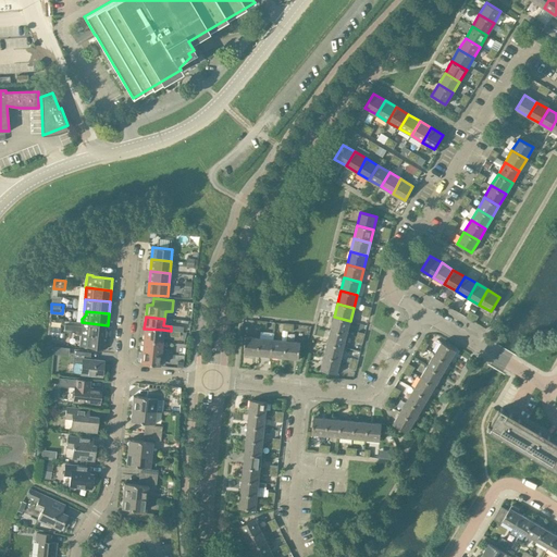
[(331,330),(347,334),(350,321),(334,317),(331,330)]
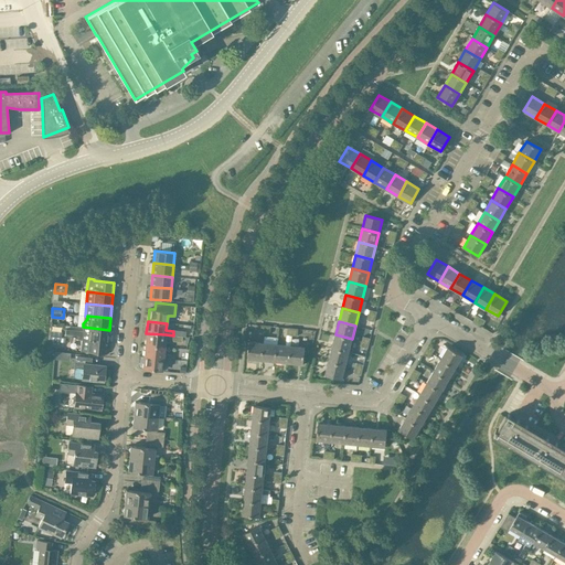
[(65,337),(108,342),(109,330),(83,327),(83,331),(65,329),(65,337)]
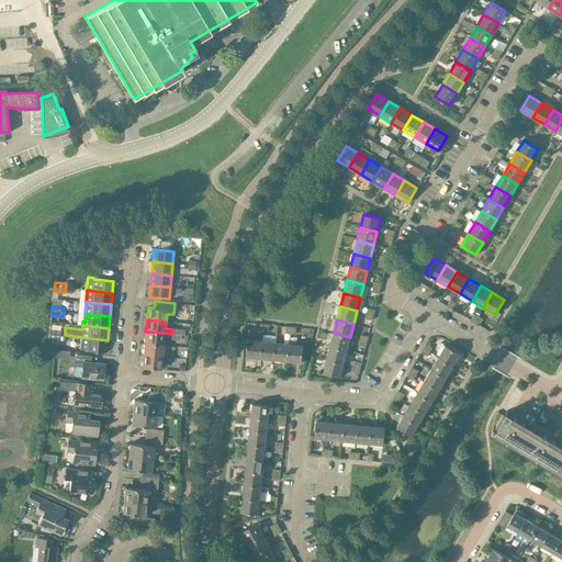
[(48,338),(60,339),(62,330),(49,329),(48,338)]
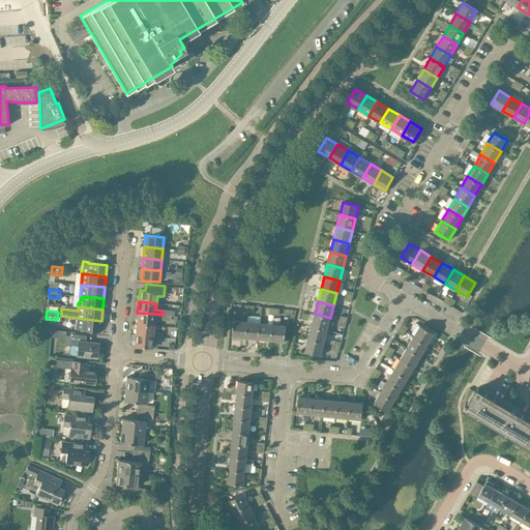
[(137,313),(136,323),(154,325),(155,318),(162,319),(163,315),(155,314),(137,313)]
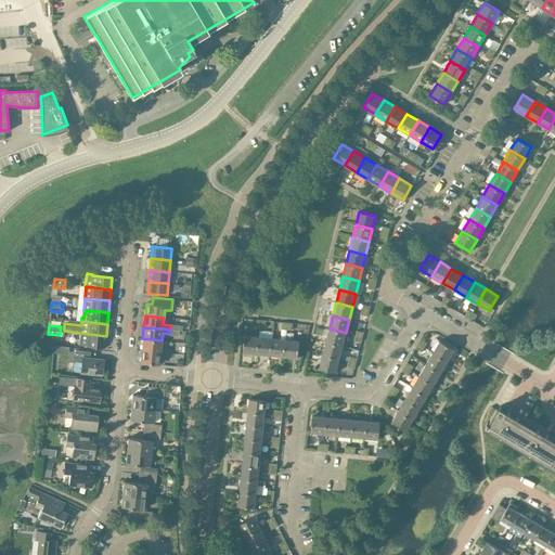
[(326,341),(343,346),(346,333),(330,328),(326,341)]
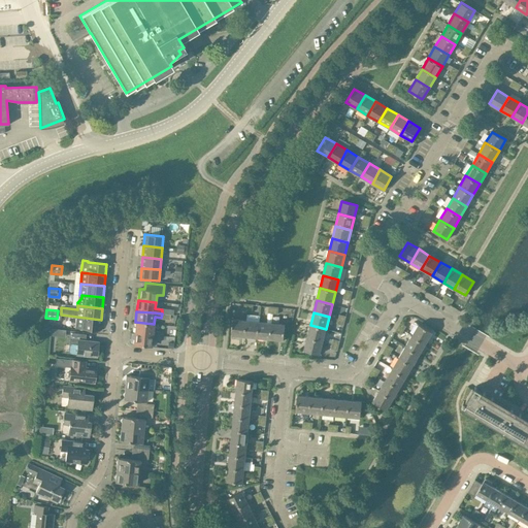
[(75,328),(100,331),(101,320),(76,317),(75,328)]
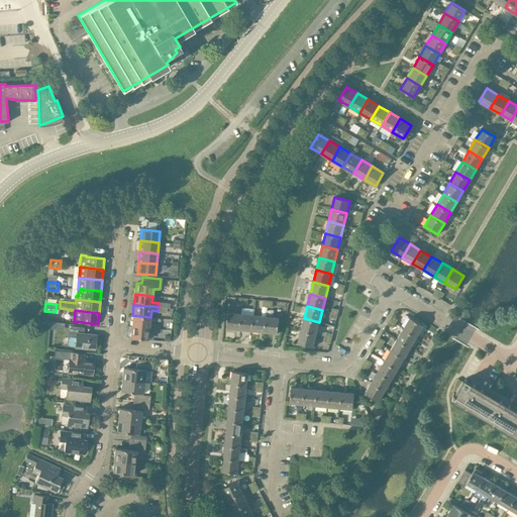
[(227,328),(239,329),(241,314),(228,312),(227,328)]
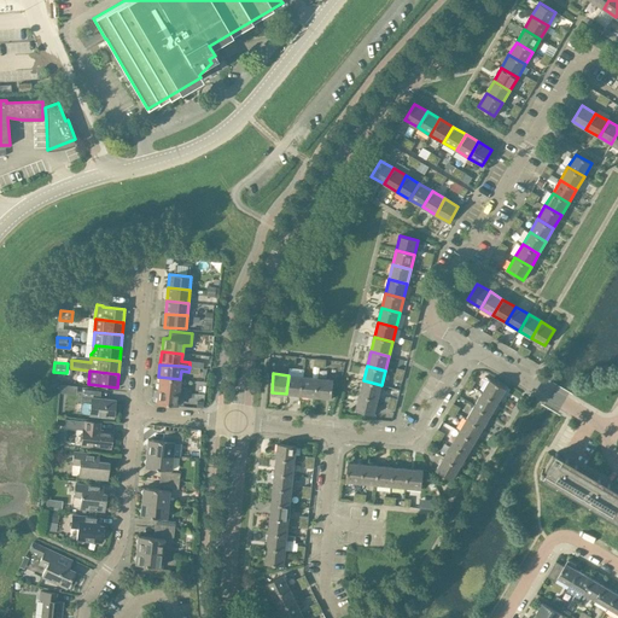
[(286,394),(302,395),(303,377),(289,375),(286,394)]
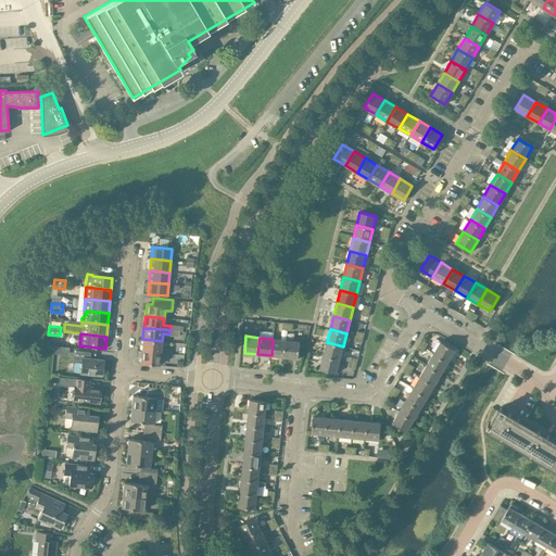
[(142,339),(141,351),(161,353),(167,353),(168,349),(161,349),(162,341),(142,339)]
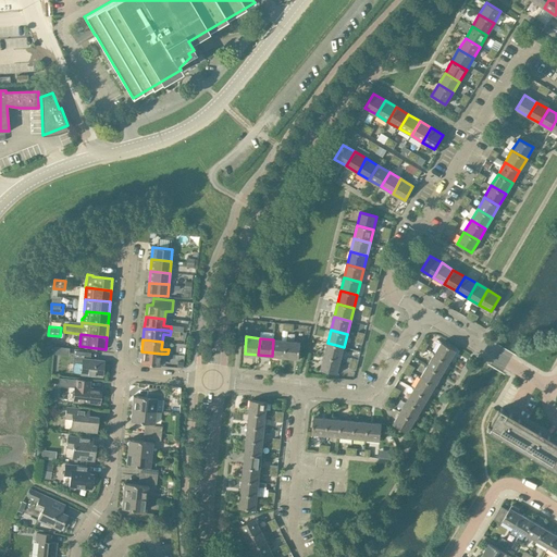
[(272,356),(285,358),(287,341),(273,339),(272,356)]
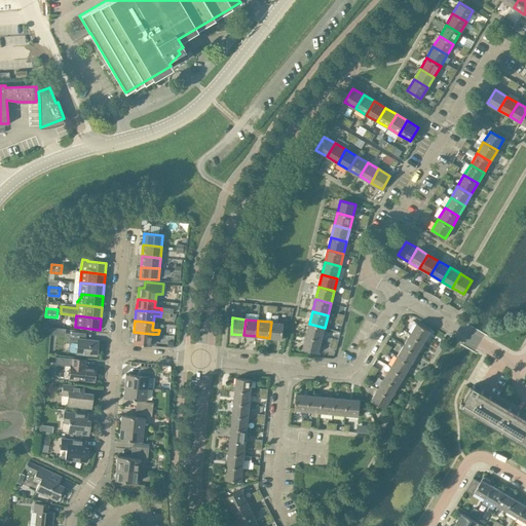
[(269,338),(283,339),(284,324),(271,322),(269,338)]
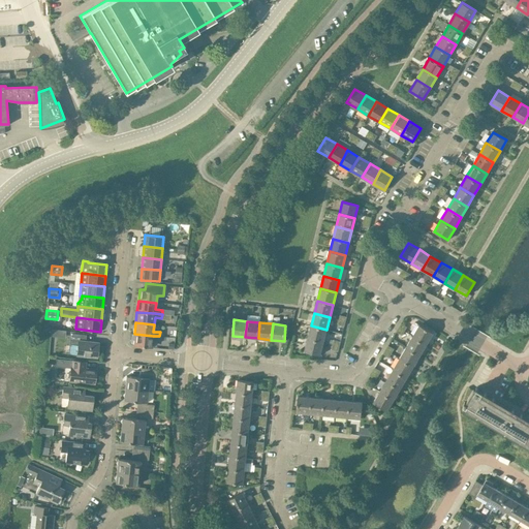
[(412,336),(427,344),(433,333),(419,324),(412,336)]
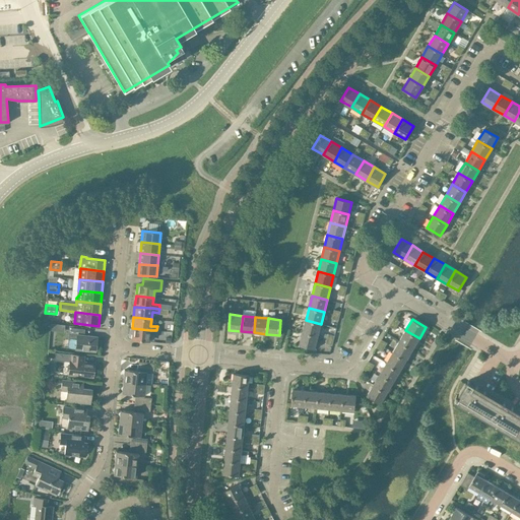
[(303,332),(318,336),(321,324),(306,320),(303,332)]
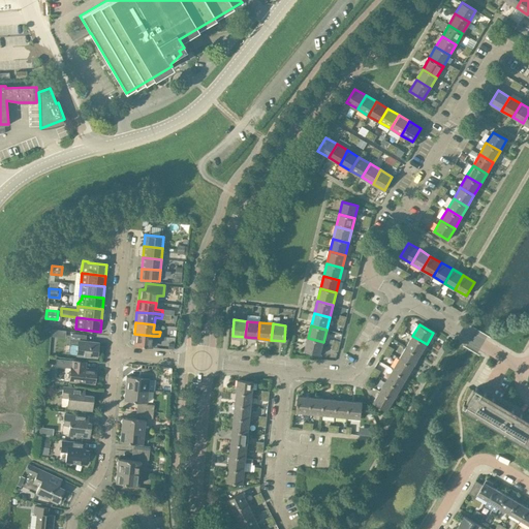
[(76,354),(97,358),(98,343),(85,341),(86,335),(72,334),(71,345),(69,346),(69,352),(70,354),(76,354)]
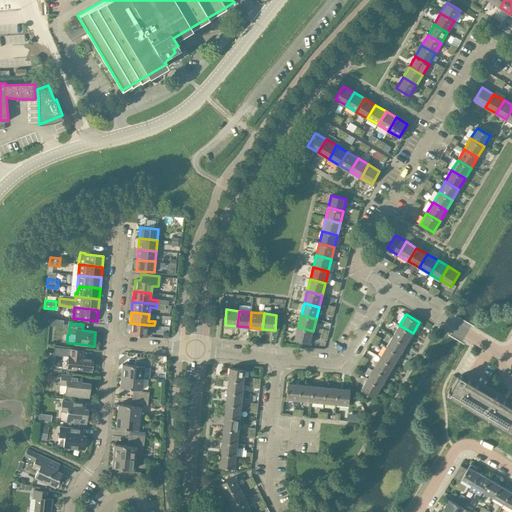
[(129,334),(147,336),(147,329),(154,329),(154,325),(148,325),(130,323),(129,334)]
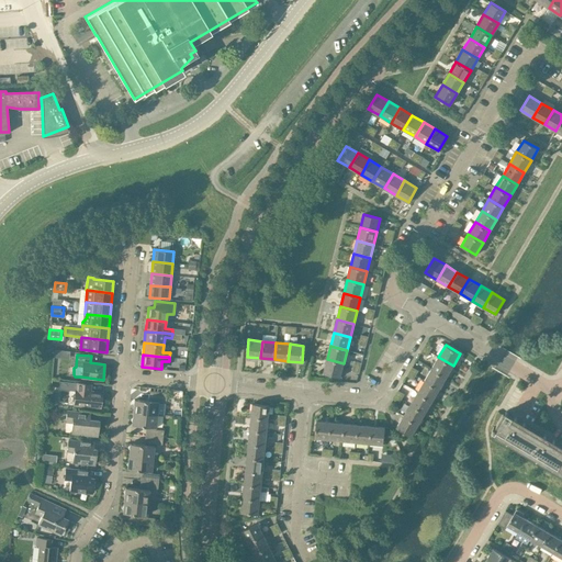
[(431,369),(446,378),(453,366),(438,357),(431,369)]
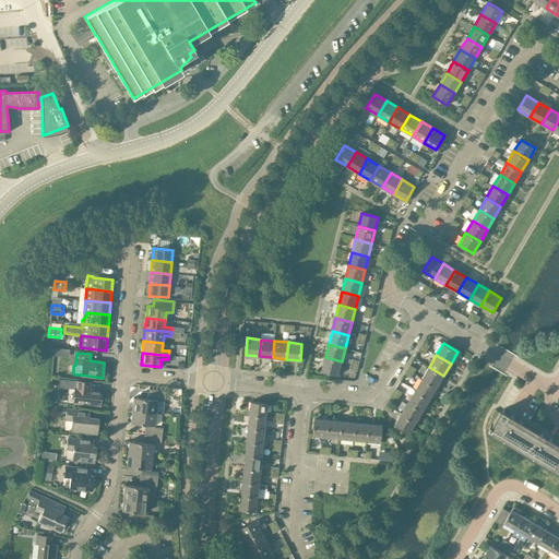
[(322,371),(339,375),(342,361),(325,357),(322,371)]
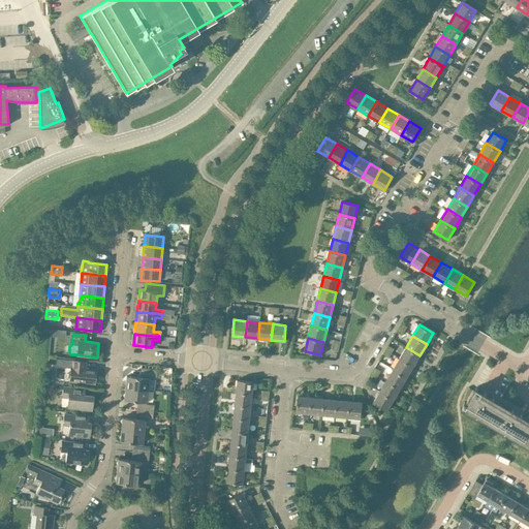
[(400,358),(413,366),(419,355),(406,347),(400,358)]
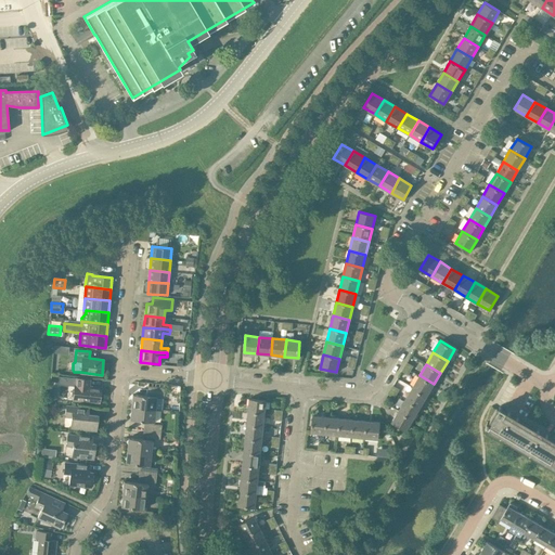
[(412,387),(427,396),(434,384),(420,375),(412,387)]
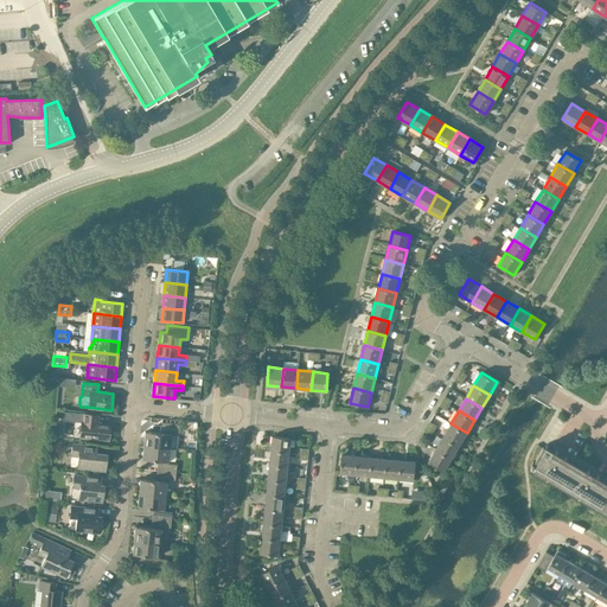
[(80,438),(108,440),(110,423),(91,422),(93,415),(82,414),(65,411),(64,420),(81,421),(81,429),(80,438)]
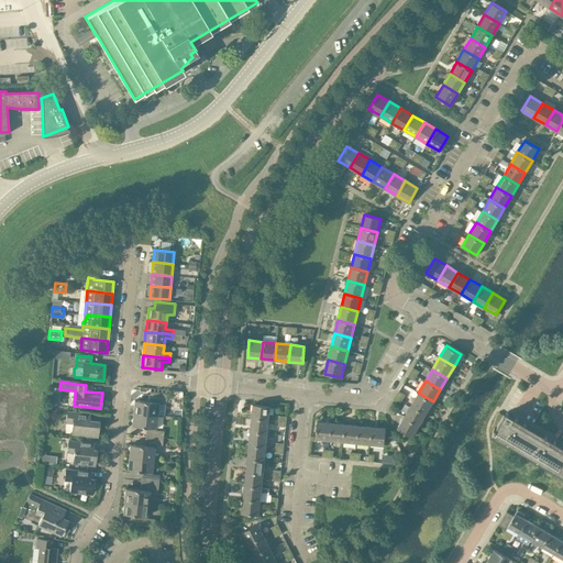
[(58,393),(50,392),(48,406),(56,406),(58,393)]
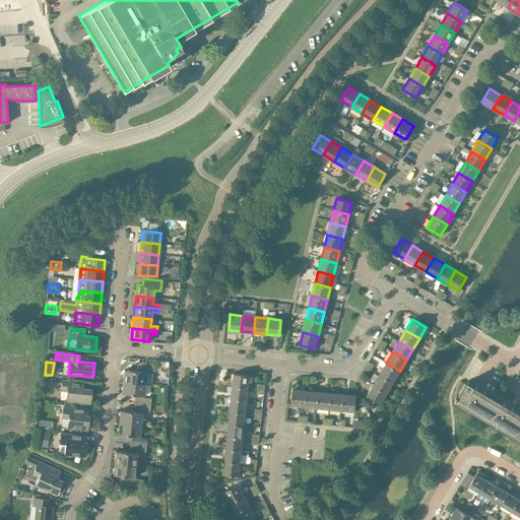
[(123,381),(145,383),(146,370),(154,371),(154,363),(138,362),(137,369),(124,368),(123,381)]
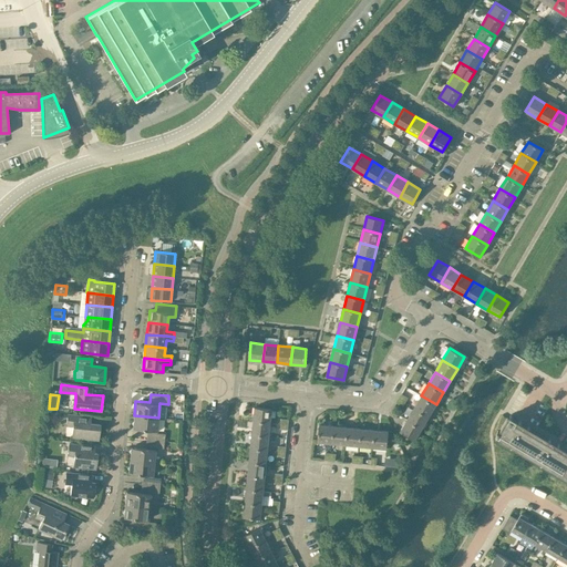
[(414,408),(429,416),(436,404),(421,395),(414,408)]
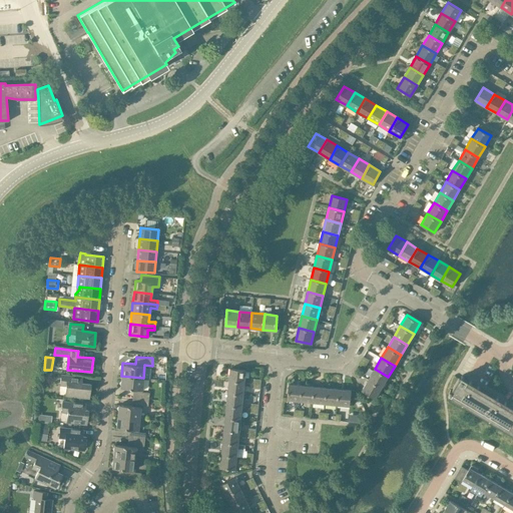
[(229,381),(244,383),(246,370),(230,368),(229,381)]
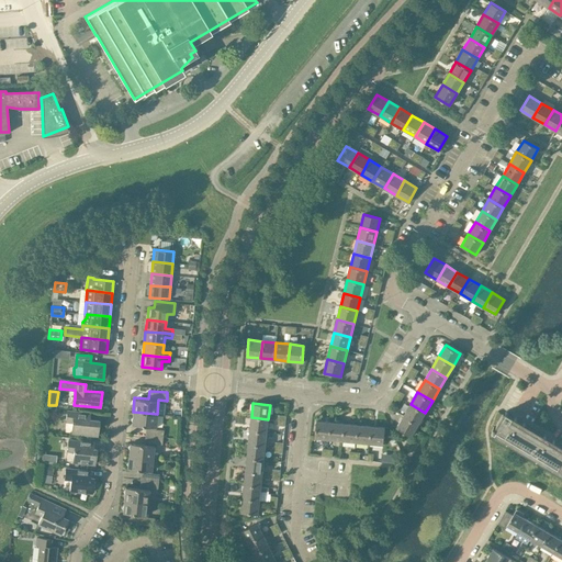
[(404,415),(418,424),(425,413),(411,404),(404,415)]
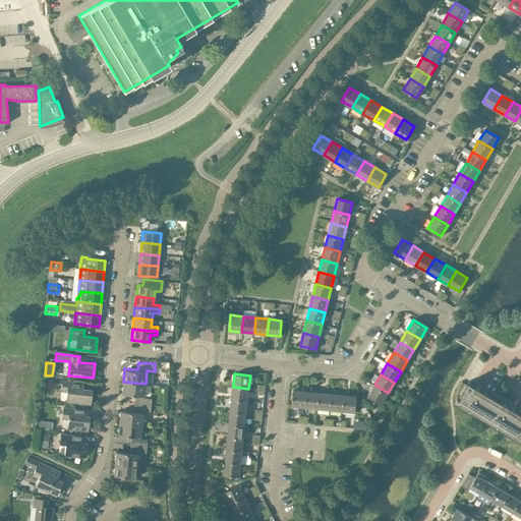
[(66,402),(91,404),(92,390),(82,389),(83,383),(68,382),(62,381),(61,391),(67,392),(66,402)]
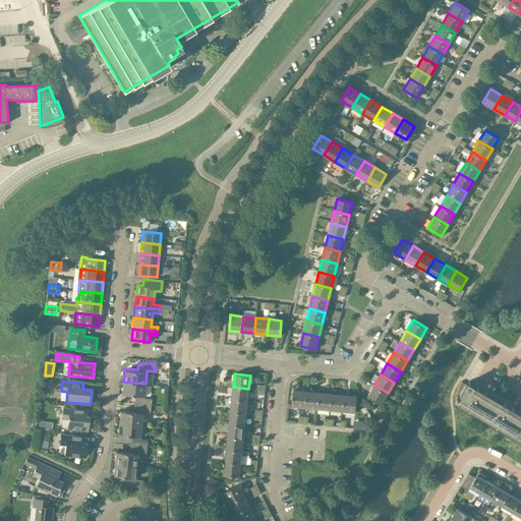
[(520,440),(520,412),(468,381),(466,384),(461,382),(457,393),(460,394),(459,396),(458,396),(456,398),(457,399),(456,401),(520,440)]
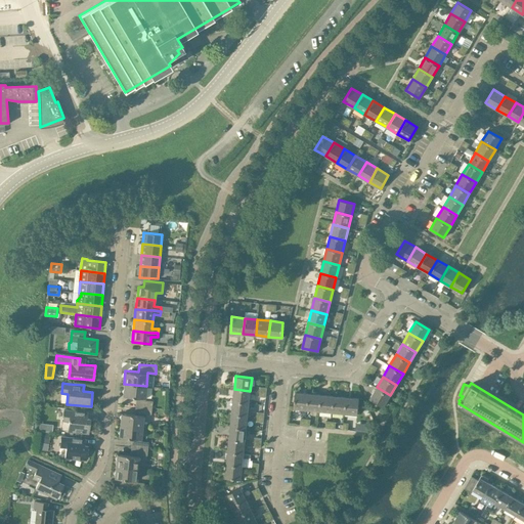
[(135,406),(151,407),(153,399),(145,399),(146,386),(124,384),(123,397),(136,398),(135,406)]
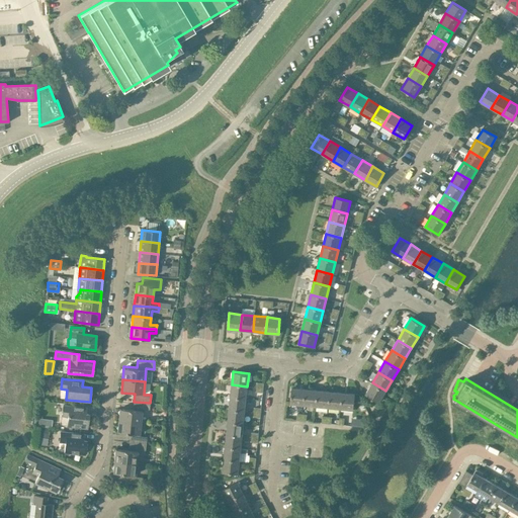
[(365,394),(378,402),(385,391),(372,382),(365,394)]
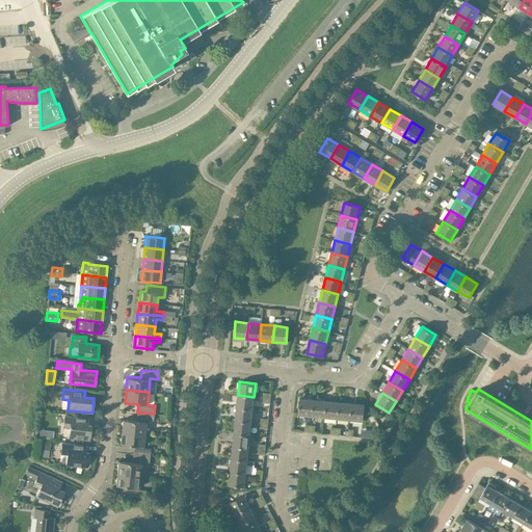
[(237,407),(253,409),(254,397),(238,395),(237,407)]
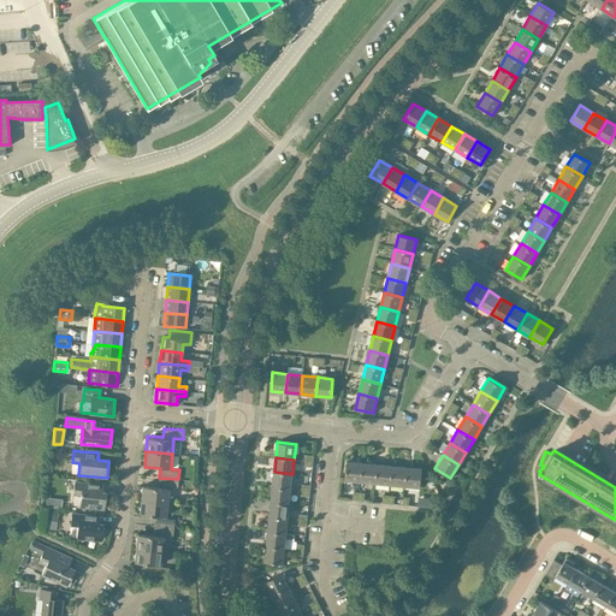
[(345,480),(360,481),(362,462),(347,461),(345,477),(345,480)]
